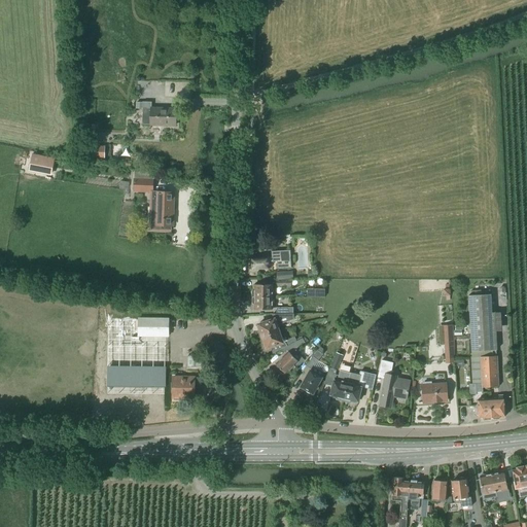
[(141,100),(140,133),(142,133),(150,134),(152,134),(154,134),(154,126),(175,126),(176,109),(153,108),(153,101),(151,101),(144,101),(141,100)]
